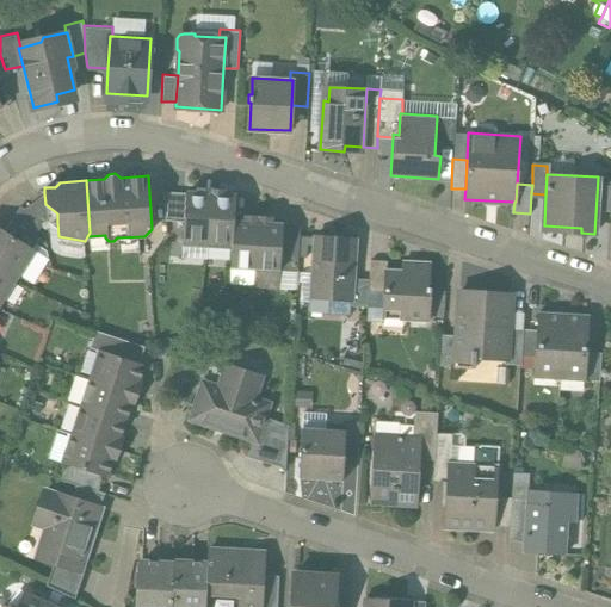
[(185,242),(208,243),(211,189),(204,187),(204,193),(187,192),(186,217),(185,242)]
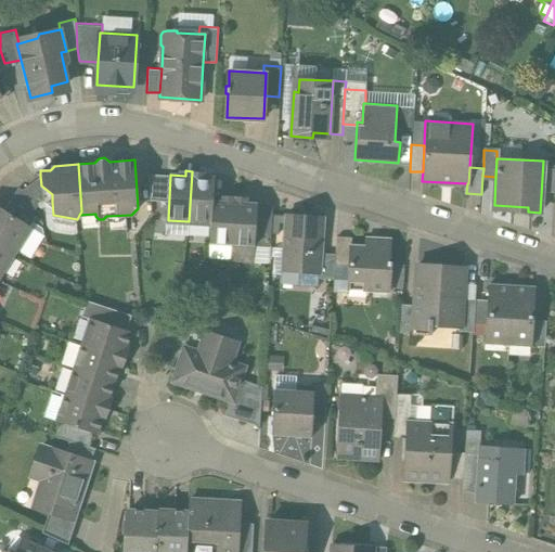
[(198,171),(192,171),(189,221),(211,223),(213,200),(214,177),(198,176),(198,171)]
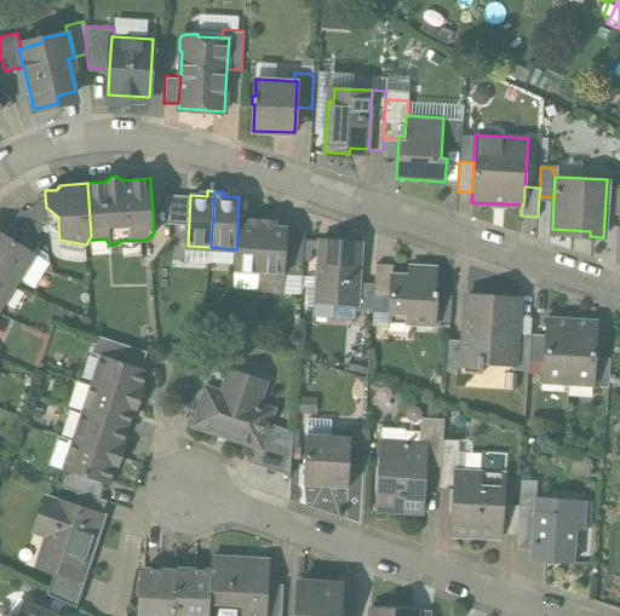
[(189,220),(190,195),(165,193),(167,223),(189,220)]
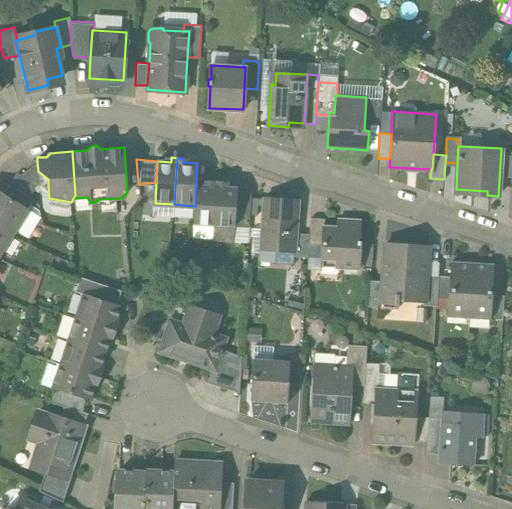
[(38,171),(37,162),(20,175),(36,186),(38,187),(48,186),(48,179),(38,171)]
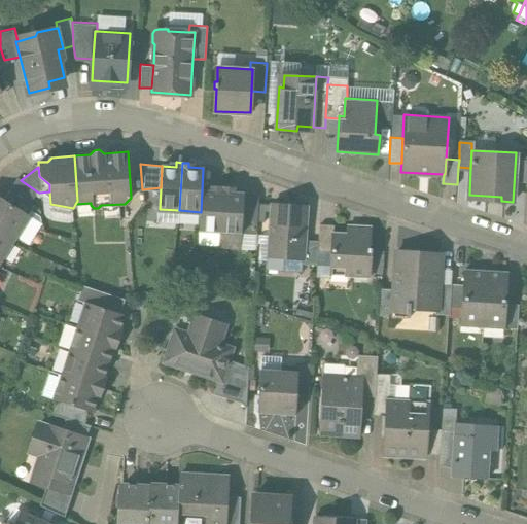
[(16,178),(10,189),(31,202),(37,191),(21,180),(16,178)]
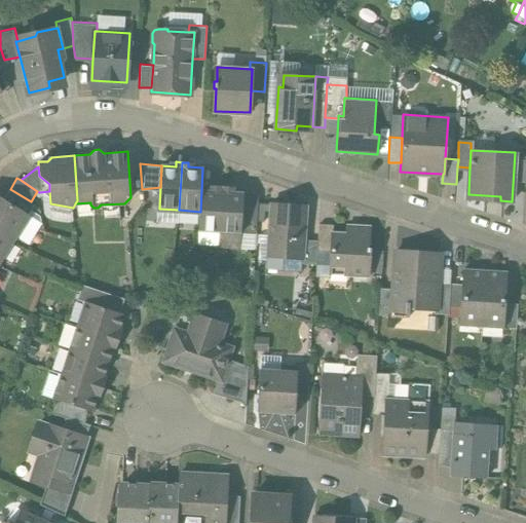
[(4,197),(29,214),(35,204),(31,201),(10,189),(4,197)]
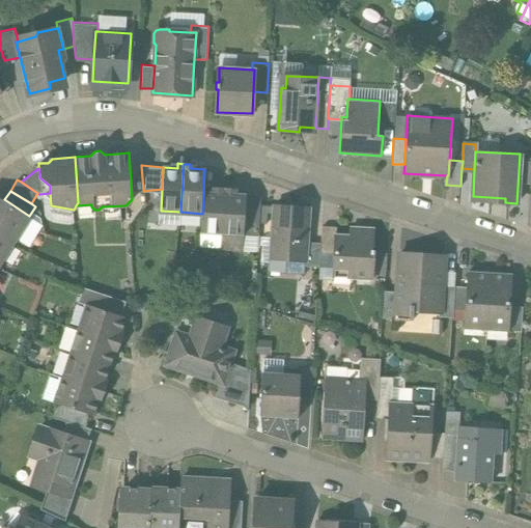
[(246,196),(246,193),(203,191),(202,214),(200,231),(221,233),(220,246),(243,247),(244,232),(246,196)]
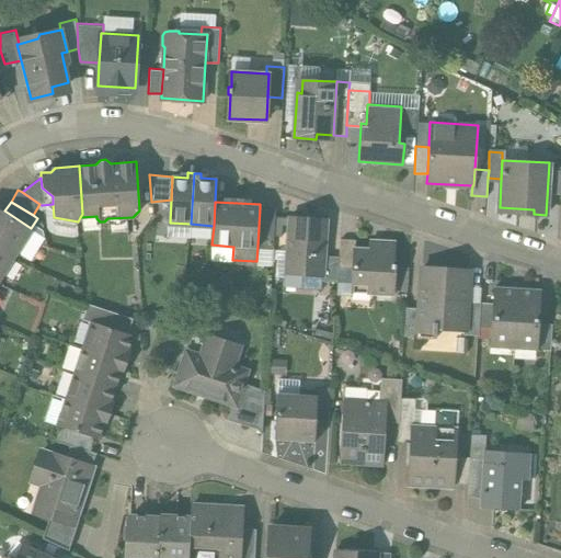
[(0,207),(0,243),(15,253),(31,228),(4,211),(0,207)]
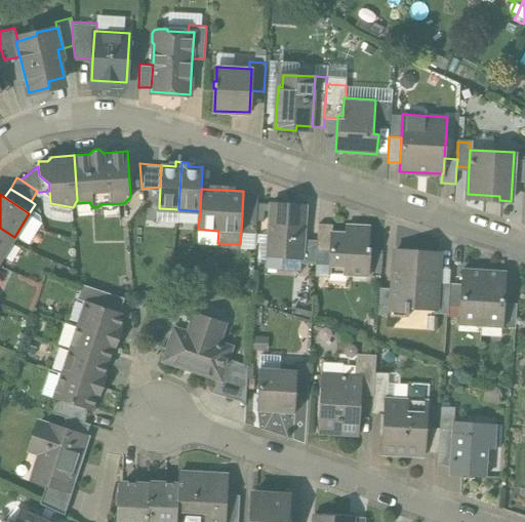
[(258,194),(243,194),(241,230),(255,231),(258,194)]
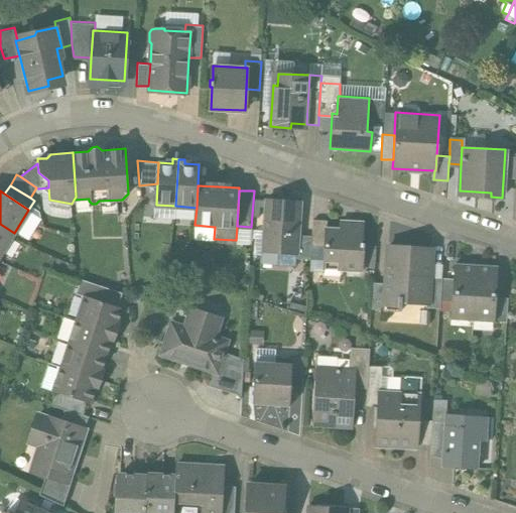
[(301,202),(266,200),(263,250),(296,252),(296,258),(298,258),(299,235),(301,202)]
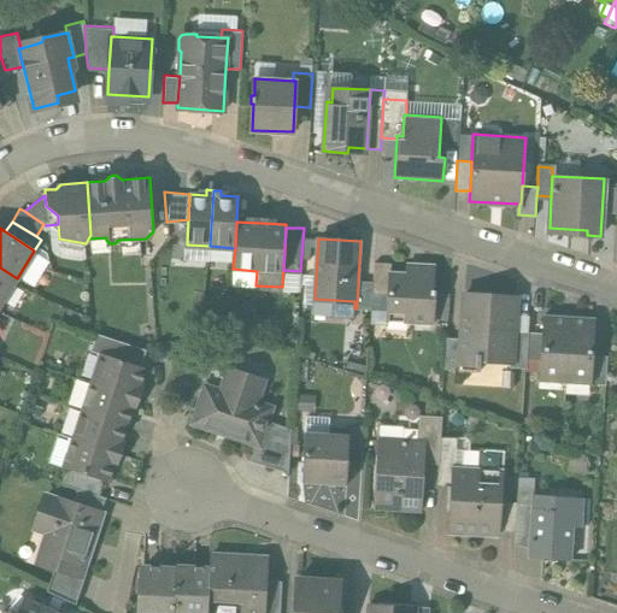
[(388,272),(391,272),(391,261),(374,261),(372,281),(372,294),(387,294),(388,272)]
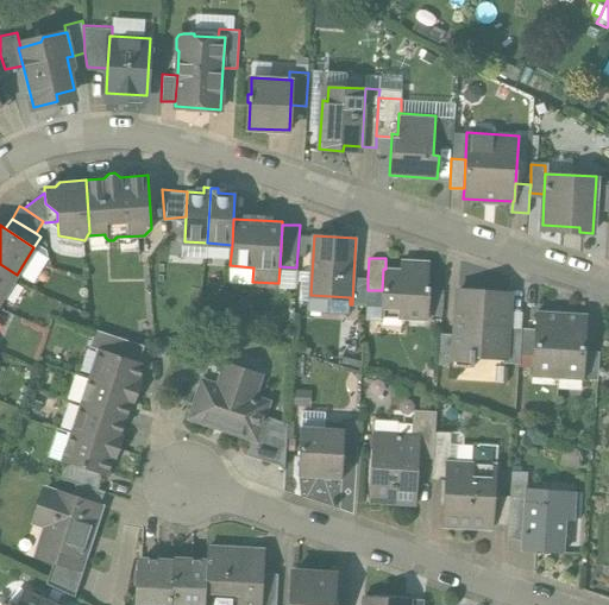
[(427,285),(428,262),(412,260),(412,270),(385,269),(383,269),(382,290),(381,315),(427,317),(429,285),(427,285)]
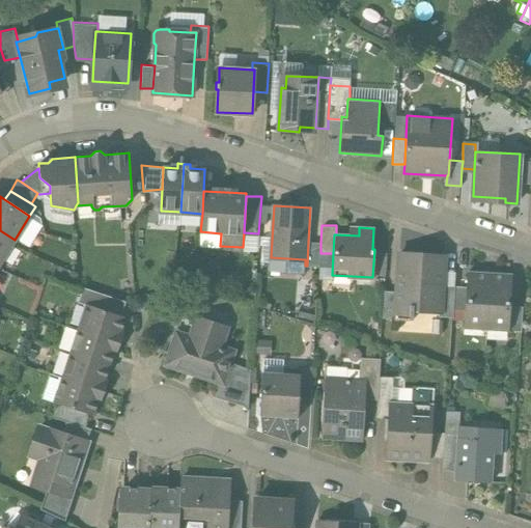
[(0,230),(0,261),(15,240),(0,230)]
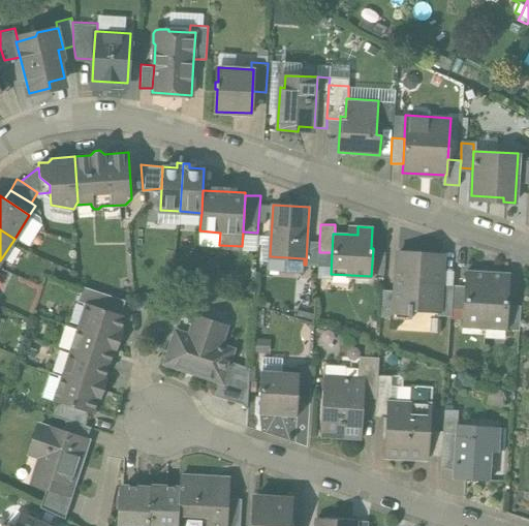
[(307,241),(306,265),(318,266),(319,252),(319,241),(307,241)]
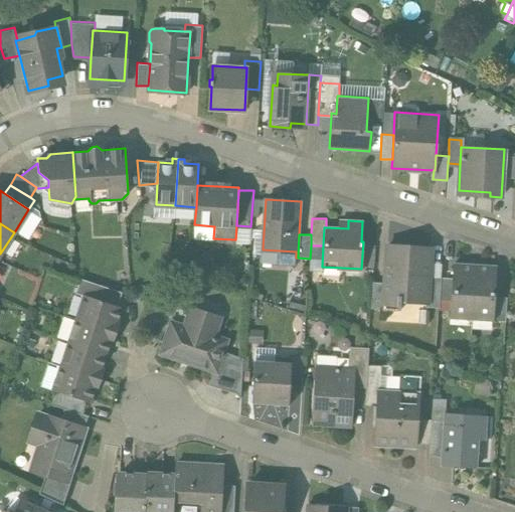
[(432,247),(386,244),(384,282),(383,300),(385,300),(426,302),(428,302),(430,277),(432,247)]
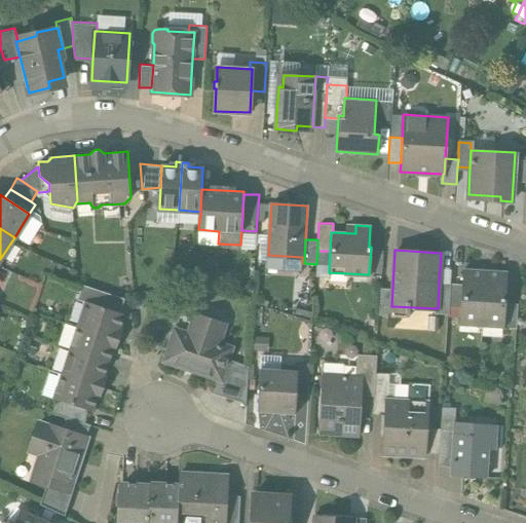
[(482,320),(485,269),(463,268),(462,284),(461,306),(460,319),(482,320)]
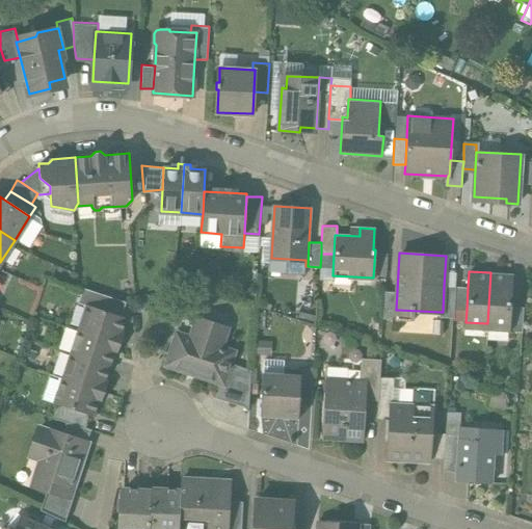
[(490,272),(487,323),(509,324),(510,324),(511,306),(513,273),(490,272)]
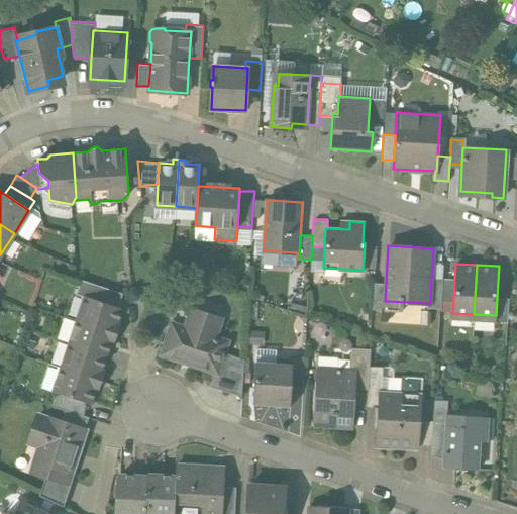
[(440,300),(442,278),(431,278),(430,303),(428,303),(428,308),(440,309),(440,300)]
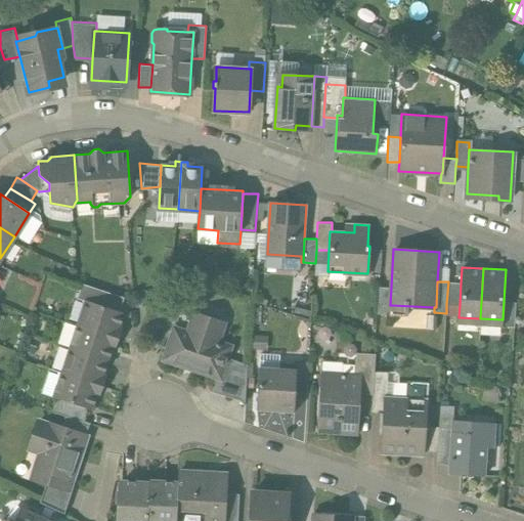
[(460,305),(461,283),(448,281),(446,304),(460,305)]
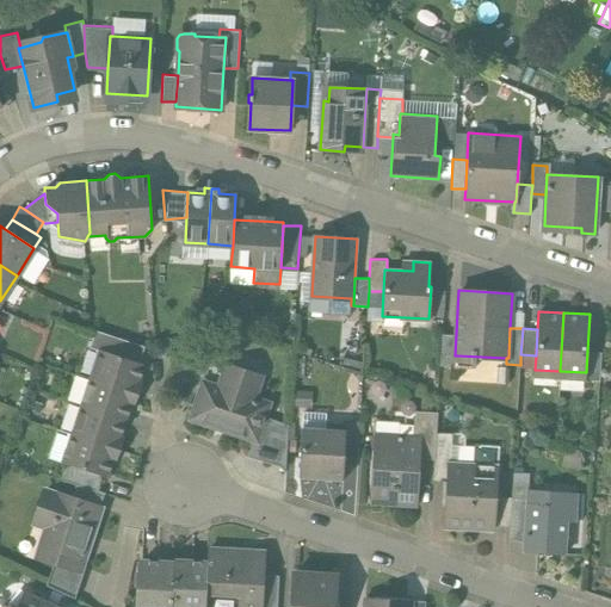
[(90,347),(99,351),(99,348),(140,361),(144,346),(96,329),(90,347)]
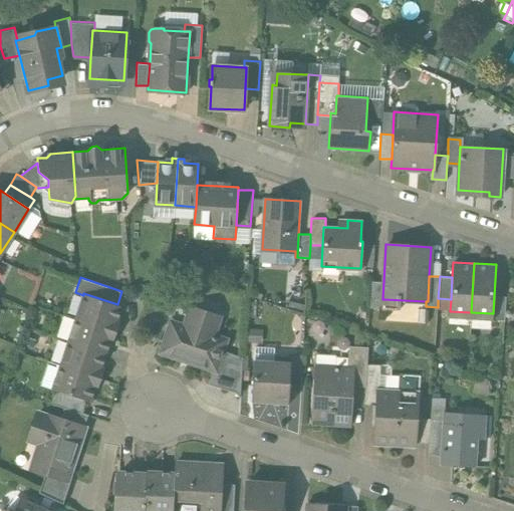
[(382,299),(383,281),(371,280),(370,306),(384,307),(384,299),(382,299)]
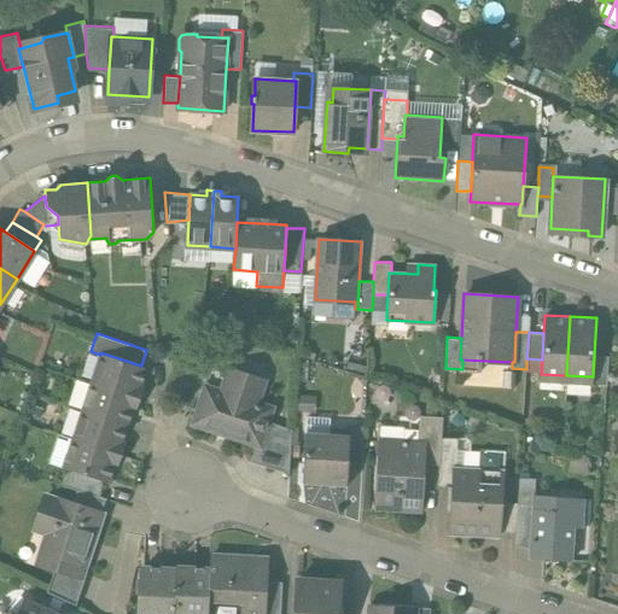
[(100,355),(82,410),(128,426),(133,410),(135,411),(144,385),(141,384),(147,368),(141,366),(100,352),(100,355)]
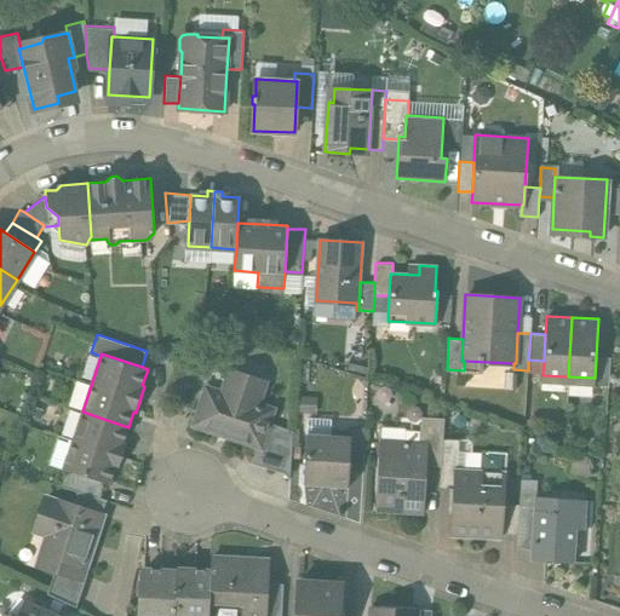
[(610,356),(596,356),(595,378),(593,378),(592,385),(608,386),(610,356)]
